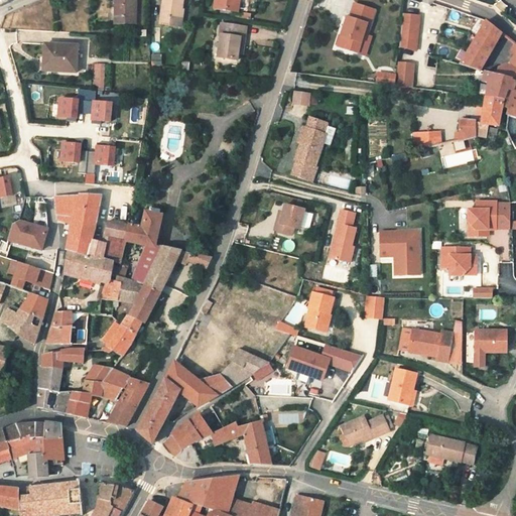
[(136,0),(116,0),(116,25),(136,26),(136,0)]
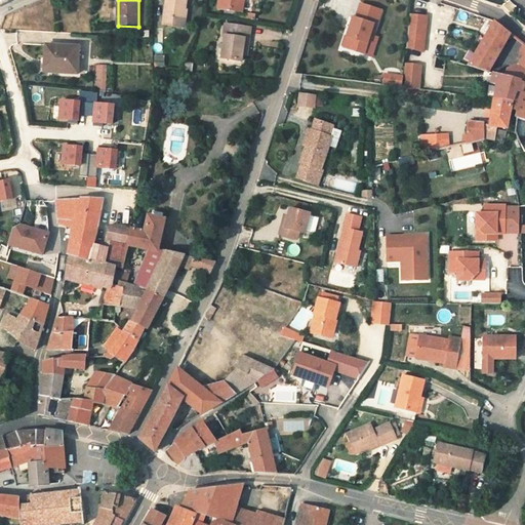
[(165,0),(163,23),(180,26),(185,0),(165,0)]
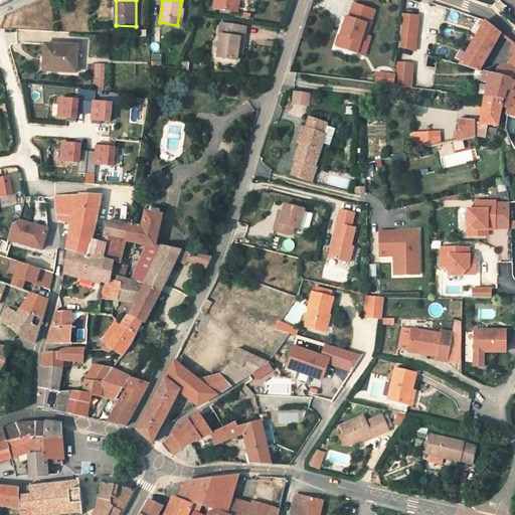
[(213,0),(212,8),(232,11),(233,0),(213,0)]
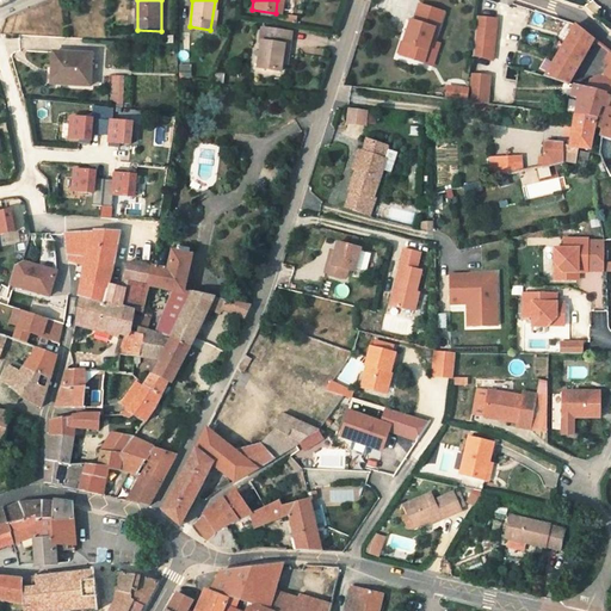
[(590,0),(588,0),(586,7),(597,13),(602,6),(590,0)]
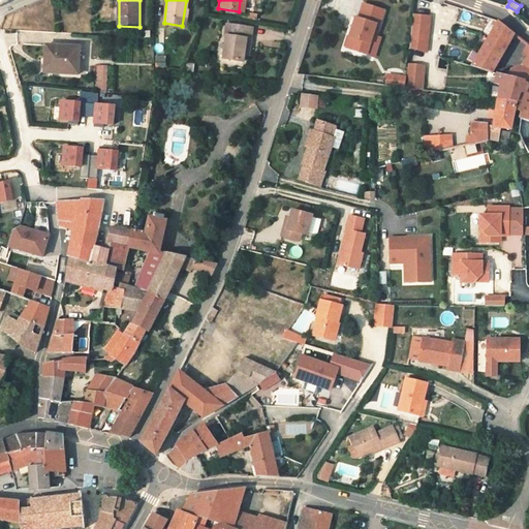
[(381,37),(391,11),(370,4),(365,20),(362,19),(352,48),(372,55),(378,36),(381,37)]
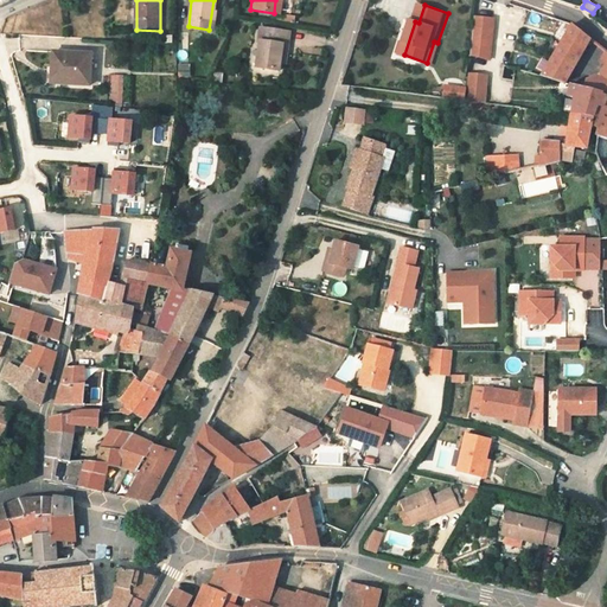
[(499,17),(479,14),(474,57),(494,59),(497,42),(499,17)]
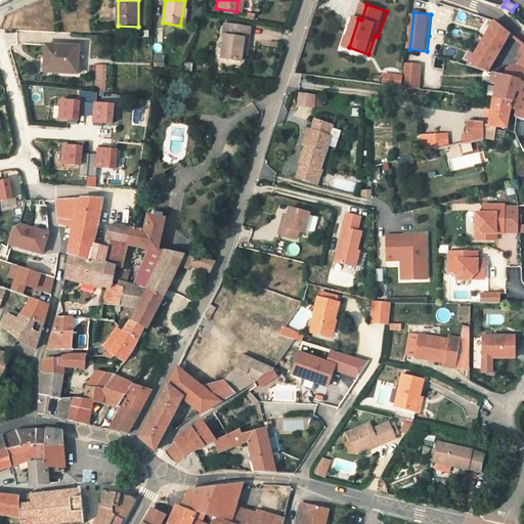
[(238,61),(239,54),(244,39),(247,40),(249,29),(224,25),(221,36),(225,36),(220,57),(238,61)]
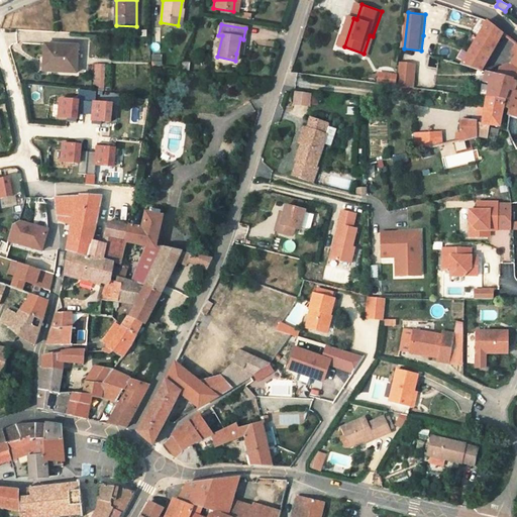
[(470,67),(489,73),(508,37),(492,24),(470,67)]
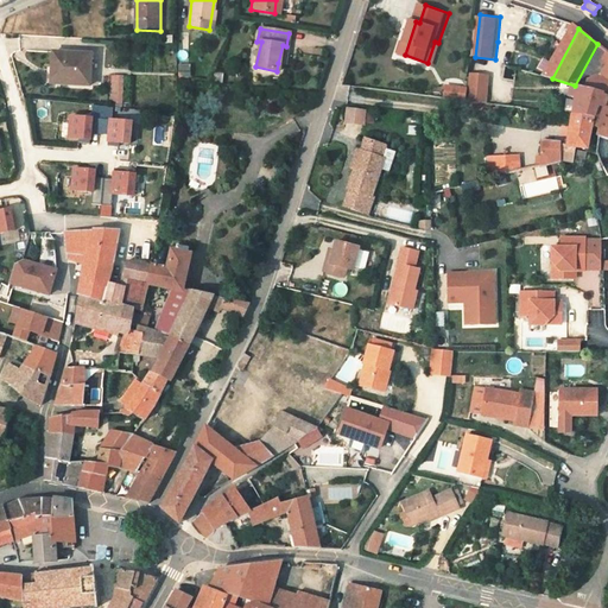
[(90,56),(51,54),(50,68),(55,68),(54,83),(88,86),(90,56)]
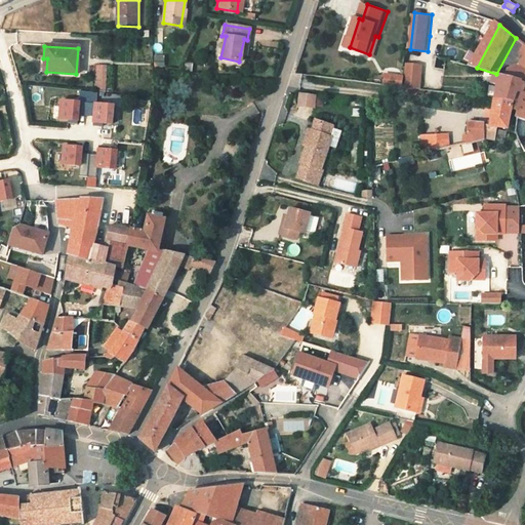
[(165,68),(165,55),(154,55),(154,67),(165,68)]
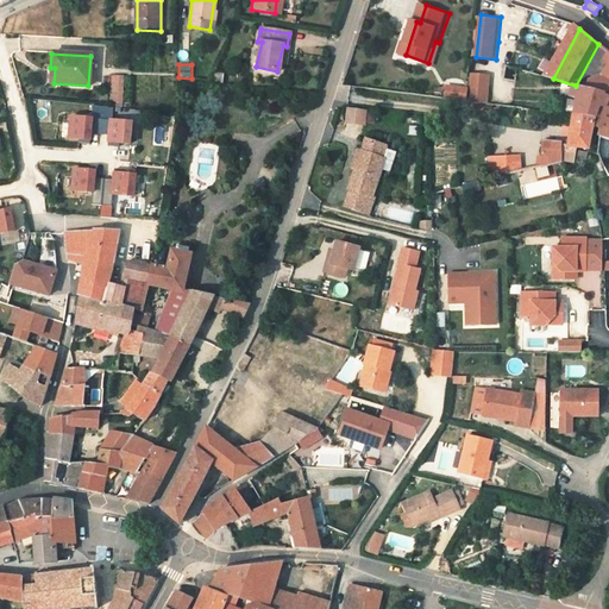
[(112,76),(110,108),(113,108),(123,108),(125,76),(112,76)]
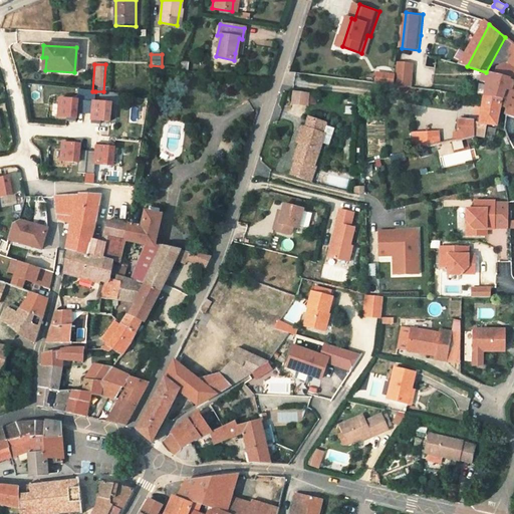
[(502,69),(498,76),(489,73),(487,84),(494,86),(490,102),(513,106),(509,120),(513,120),(513,67),(512,70),(502,69)]
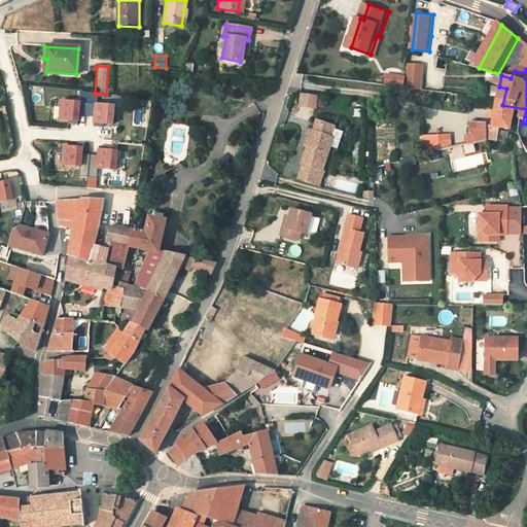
[(391,84),(409,88),(410,77),(393,74),(391,84)]
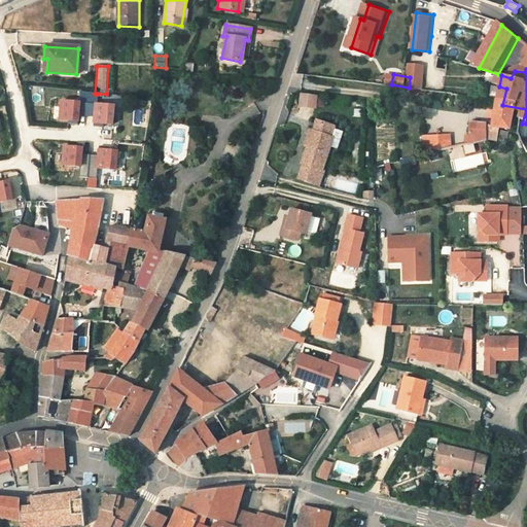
[(325,93),(310,91),(308,101),(323,103),(325,93)]
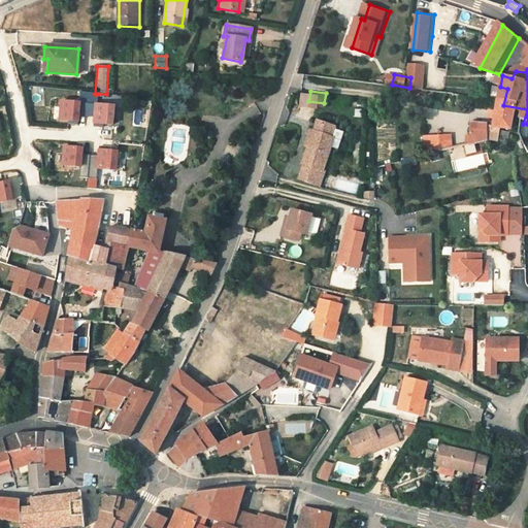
[(61,101),(59,122),(79,125),(80,117),(93,118),(92,126),(112,128),(114,106),(97,104),(98,94),(95,94),(81,92),(80,103),(61,101)]
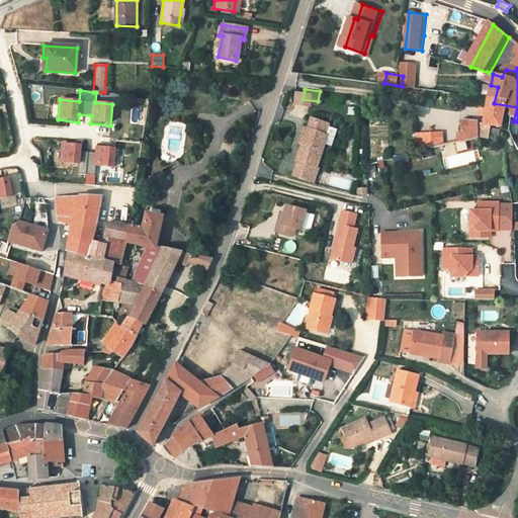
[(498,131),(507,133),(513,121),(517,107),(494,103),(488,128),(464,125),(465,148),(486,145),(495,143),(498,131)]
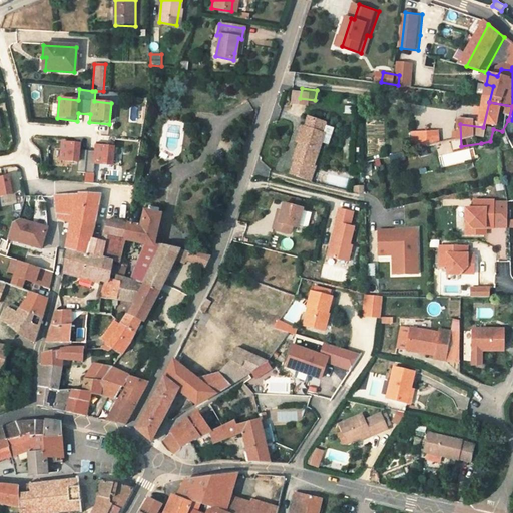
[(329,124),(310,117),(307,127),(309,129),(304,143),(301,142),(295,158),(297,159),(316,165),(326,139),(327,135),(325,134),(328,125),(329,124)]
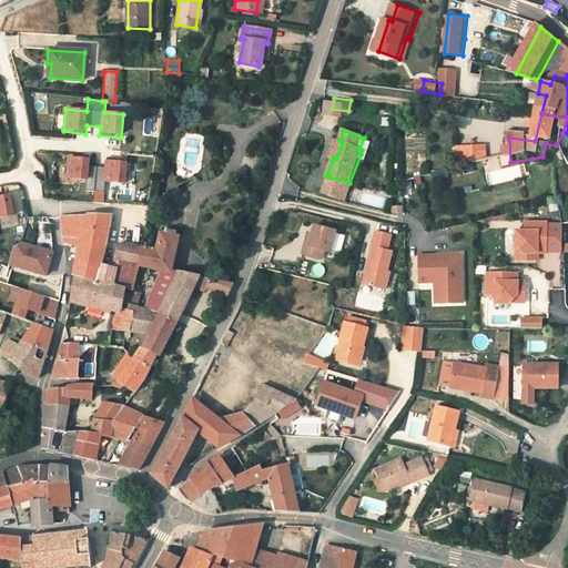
[(362,150),(361,154),(361,159),(366,160),(372,142),(363,139),(359,149),(362,150)]
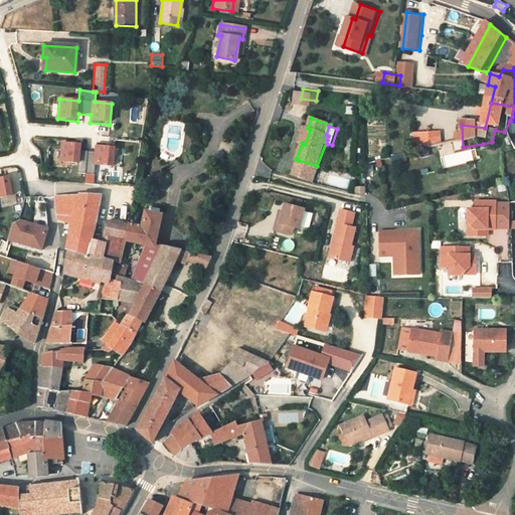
[(305,144),(310,130),(308,128),(306,128),(301,142),(302,143),(305,144)]
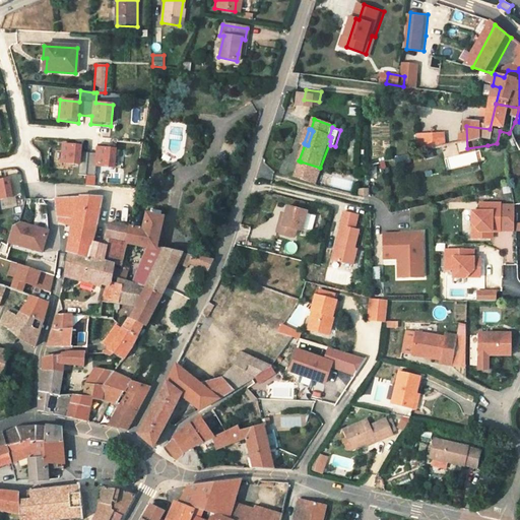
[(450,151),(449,140),(423,142),(424,152),(450,151)]
